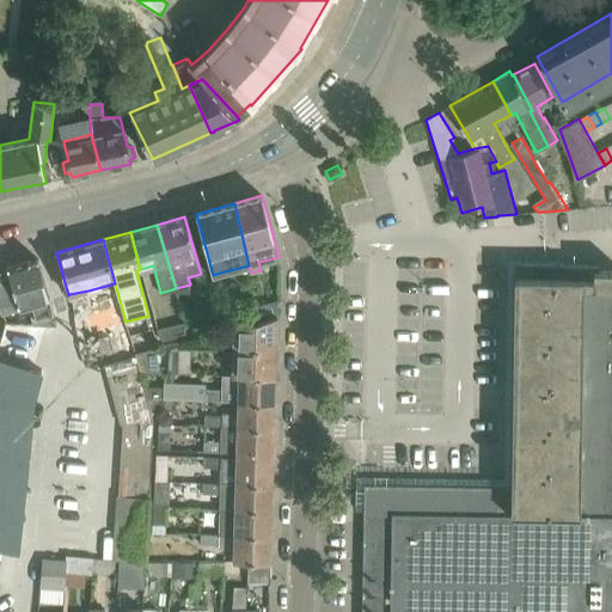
[(56,324),(46,288),(37,259),(37,258),(0,269),(0,307),(1,311),(4,310),(5,310),(22,305),(32,303),(36,316),(31,317),(32,323),(56,324)]
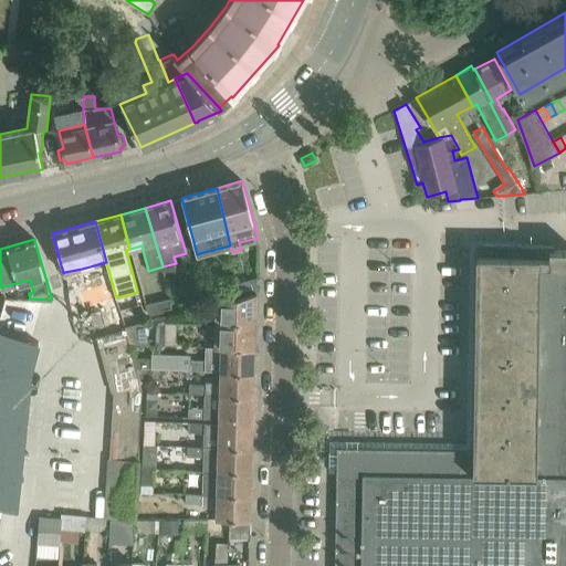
[(336,461),(334,565),(565,565),(565,250),(553,250),(553,245),(477,244),(473,449),(374,448),(363,462),(363,461),(363,460),(363,459),(363,458),(362,457),(362,456),(360,454),(360,453),(359,453),(358,452),(357,451),(356,451),(355,450),(354,450),(353,450),(352,450),(350,449),(349,449),(348,450),(347,450),(346,450),(345,451),(344,451),(343,452),(342,453),(341,454),(341,456),(339,457),(339,458),(338,459),(338,460),(338,461),(337,461),(336,461)]
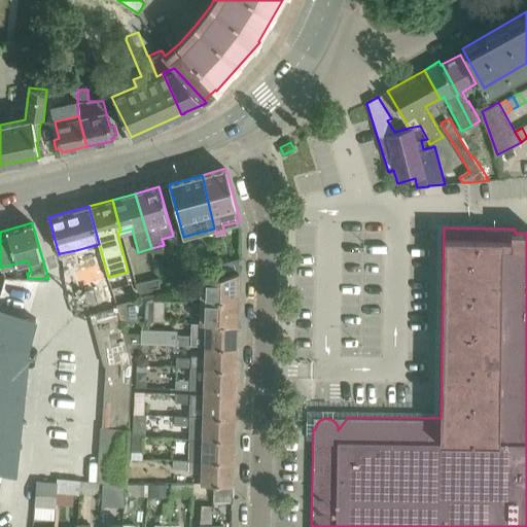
[(239,259),(224,262),(223,264),(225,270),(226,275),(239,272),(239,259)]
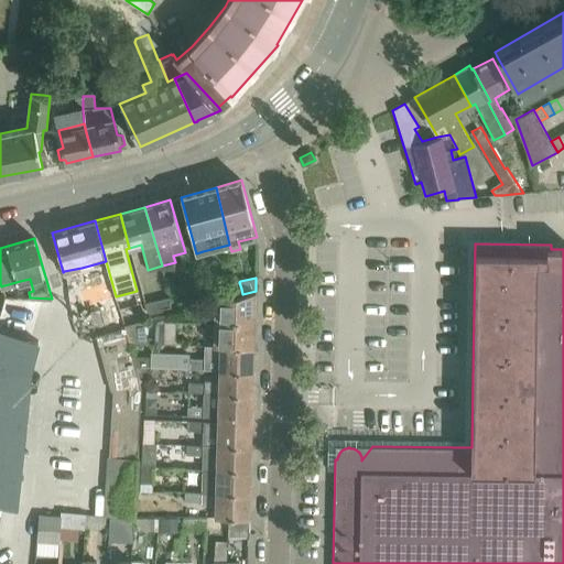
[(108,291),(99,294),(104,307),(112,305),(108,291)]
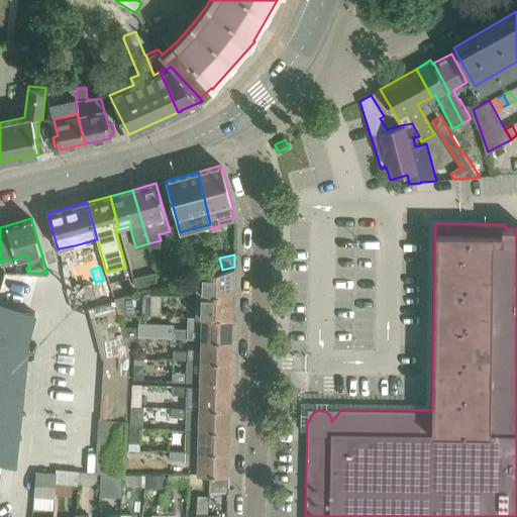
[(196,278),(196,298),(233,299),(234,267),(222,270),(196,277),(196,278)]
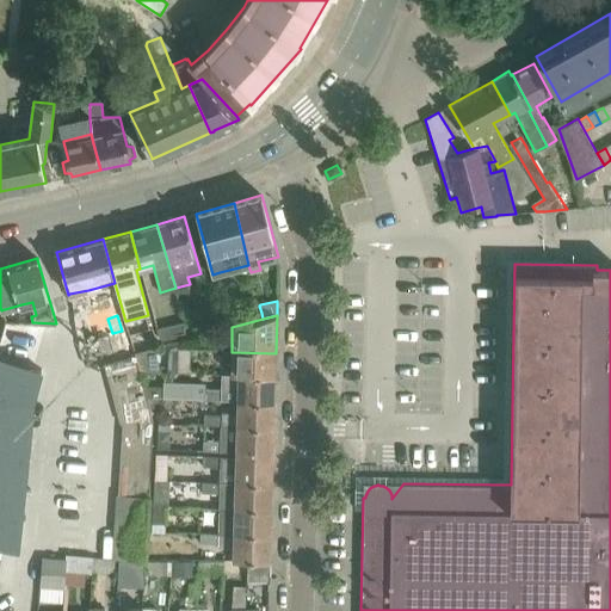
[(107,319),(99,321),(103,335),(112,333),(107,319)]
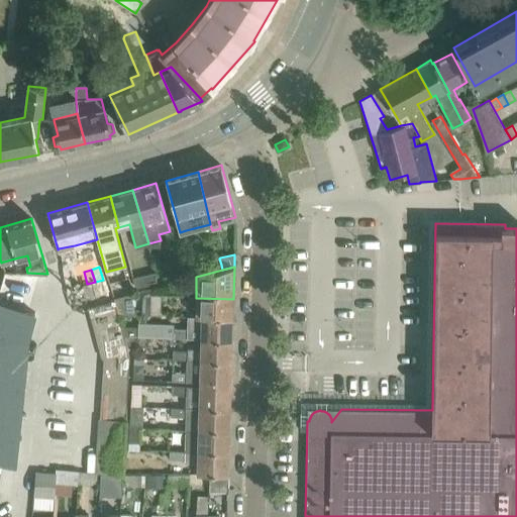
[(157,273),(160,283),(170,281),(167,271),(157,273)]
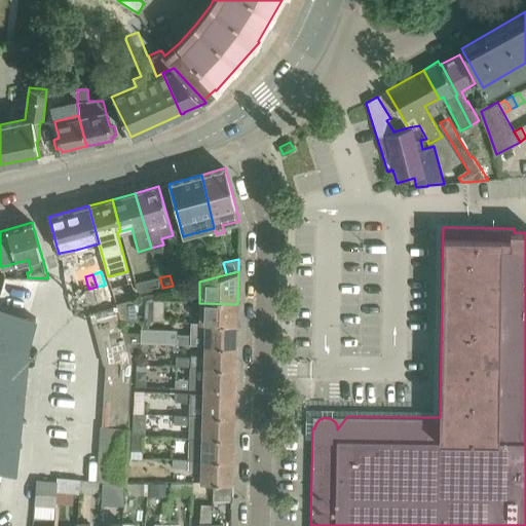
[(85,276),(77,278),(80,291),(88,289),(85,276)]
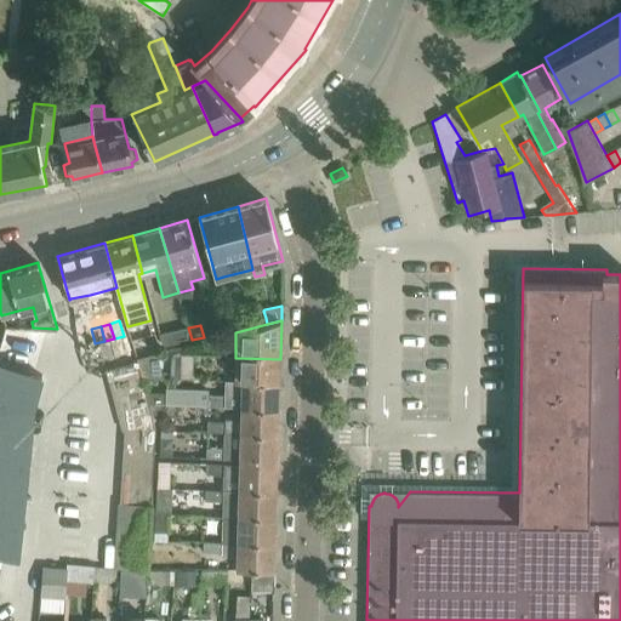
[(163,346),(192,340),(188,328),(159,335),(163,346)]
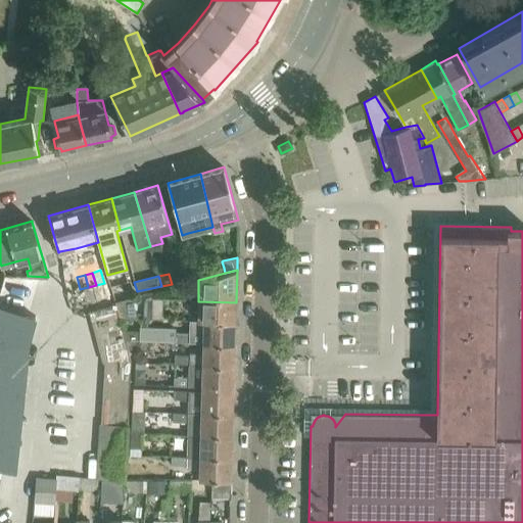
[(114,301),(115,304),(120,318),(137,319),(132,297),(114,301)]
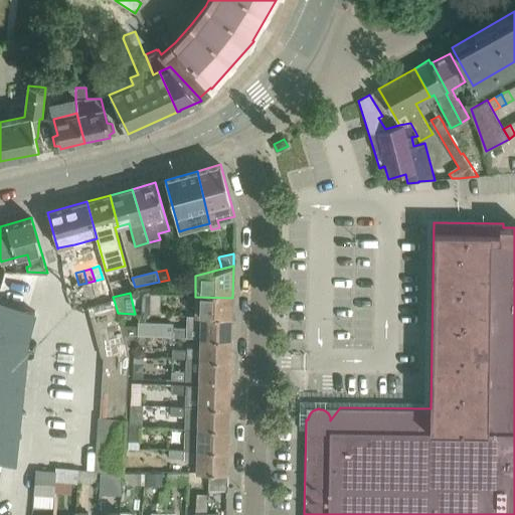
[(140,296),(139,314),(147,314),(148,296),(140,296)]
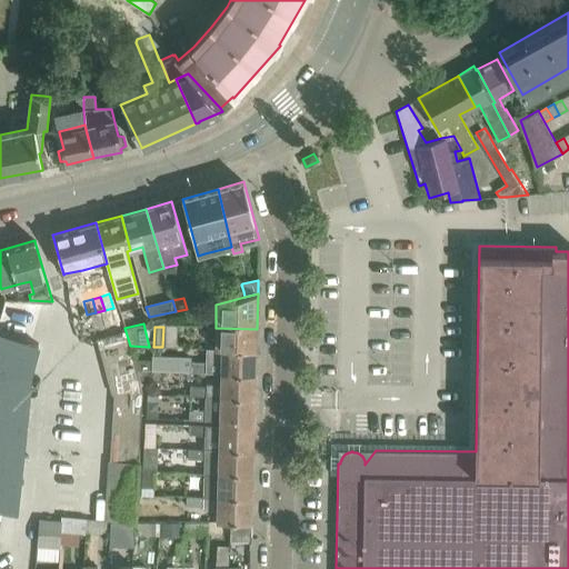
[(163,327),(162,347),(176,347),(178,328),(163,327)]
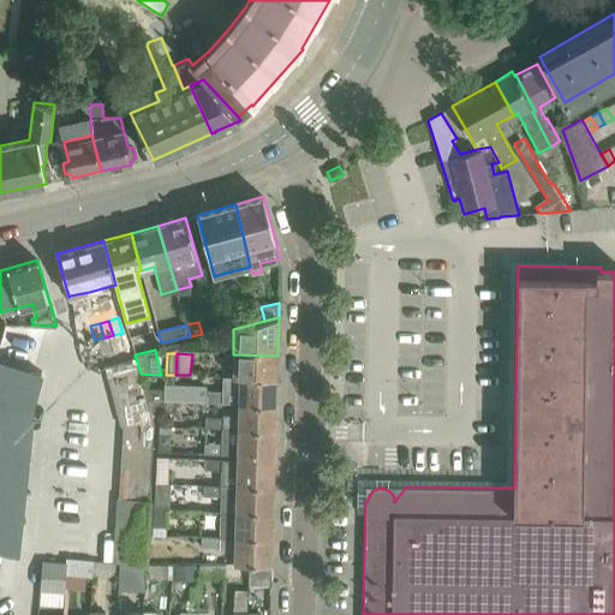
[(276,377),(278,356),(233,354),(232,377),(239,377),(276,377)]
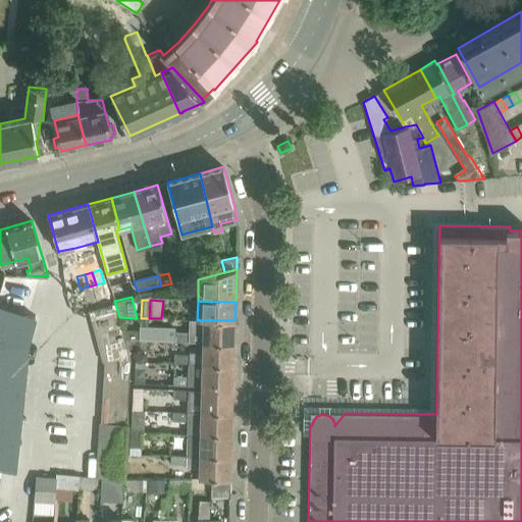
[(115,304),(90,311),(88,311),(88,313),(90,312),(93,324),(119,317),(115,304)]
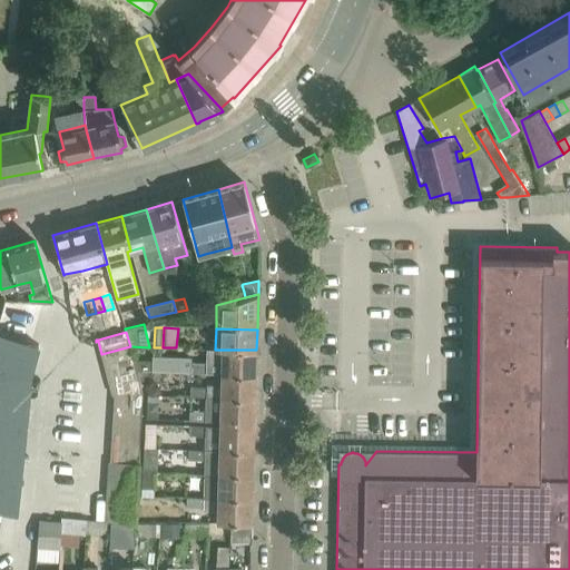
[(0,369),(31,373),(39,344),(0,334),(0,369)]
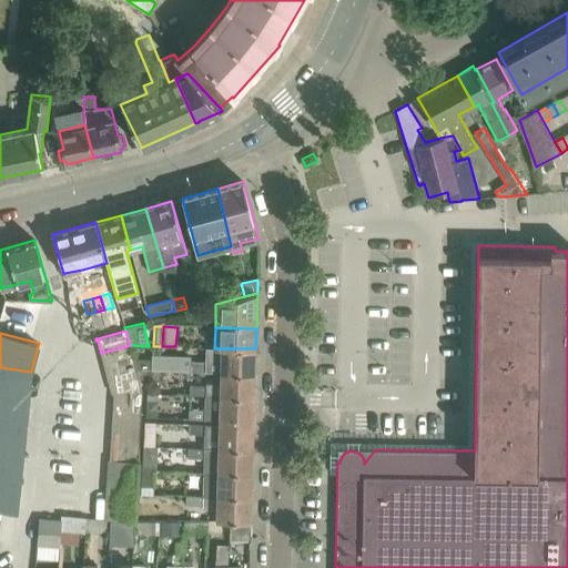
[(133,358),(130,345),(101,353),(105,366),(133,358)]
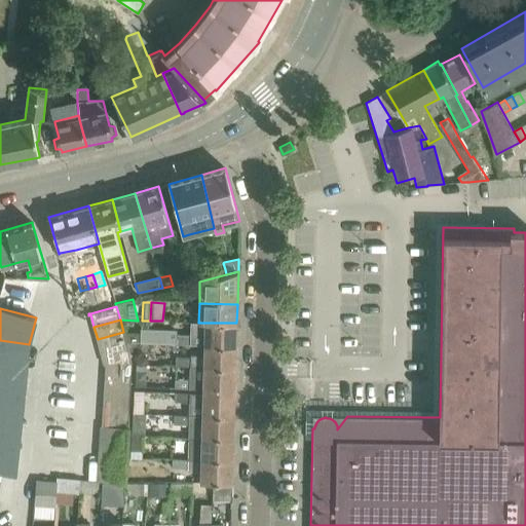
[(139,342),(203,345),(236,346),(236,323),(204,323),(198,323),(190,322),(189,335),(177,335),(177,330),(140,329),(140,332),(139,342)]
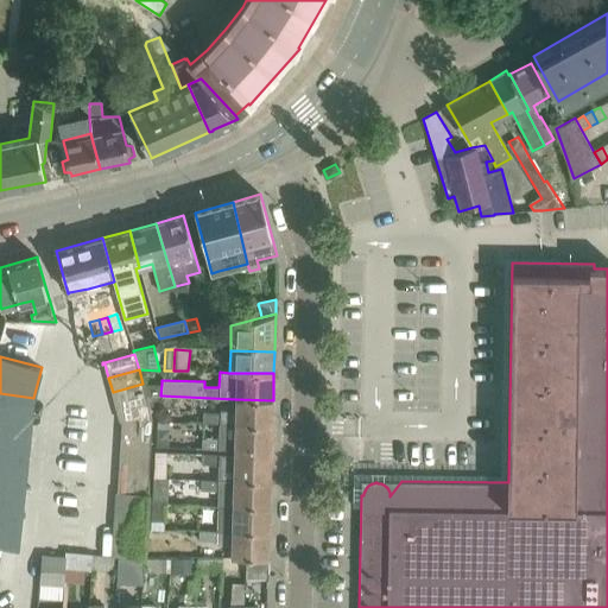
[(113,392),(116,406),(147,398),(146,396),(143,384),(113,392)]
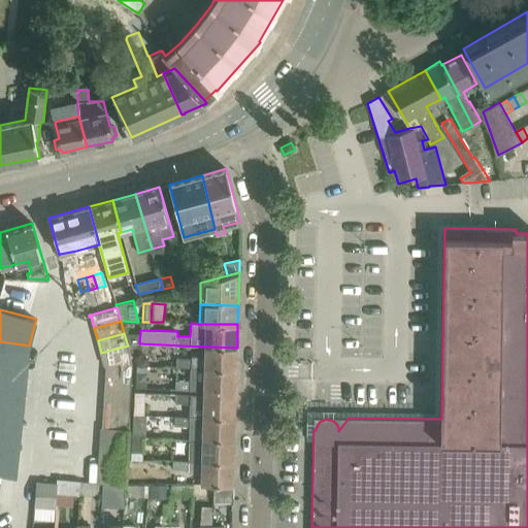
[(127,343),(139,343),(140,333),(124,333),(127,343)]
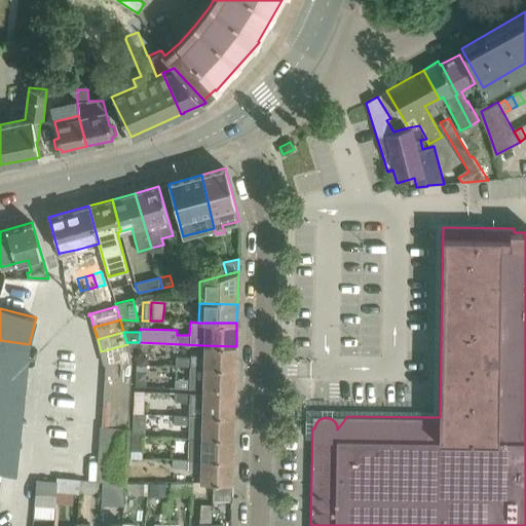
[(0,367),(27,370),(29,344),(0,340),(0,367)]
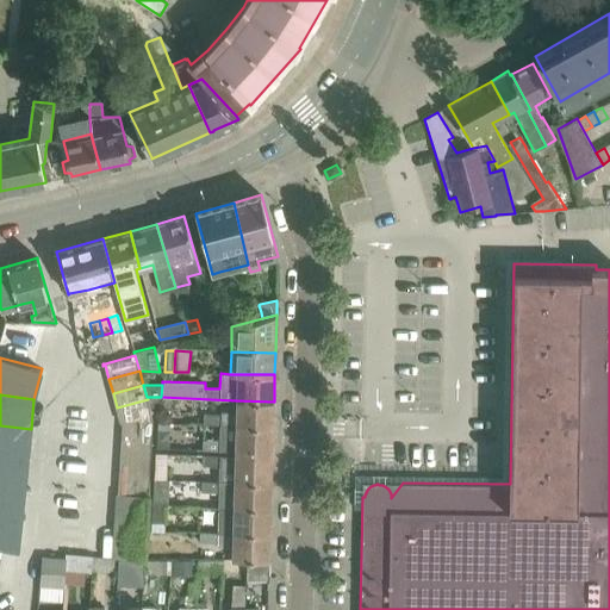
[(123,422),(123,423),(150,415),(148,399),(117,408),(120,422),(123,422)]
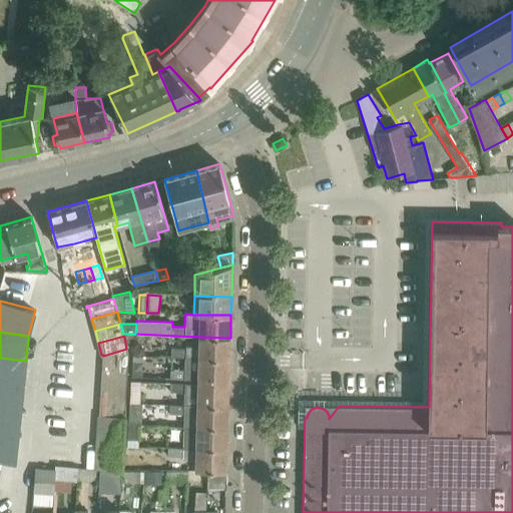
[(170,357),(184,357),(198,357),(229,358),(230,338),(198,337),(198,348),(185,347),(185,349),(170,349),(170,357)]
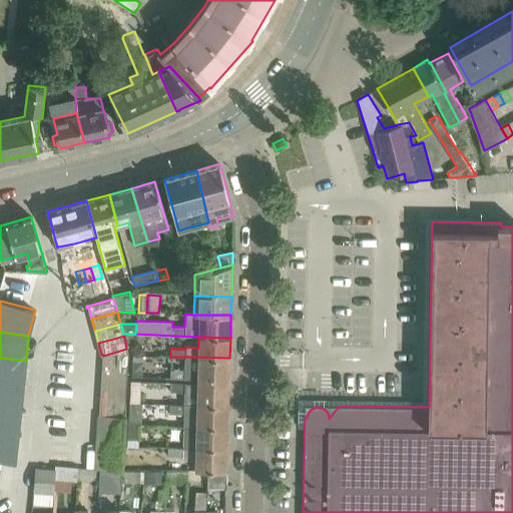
[(127,356),(126,349),(103,356),(102,367),(127,369),(127,356)]
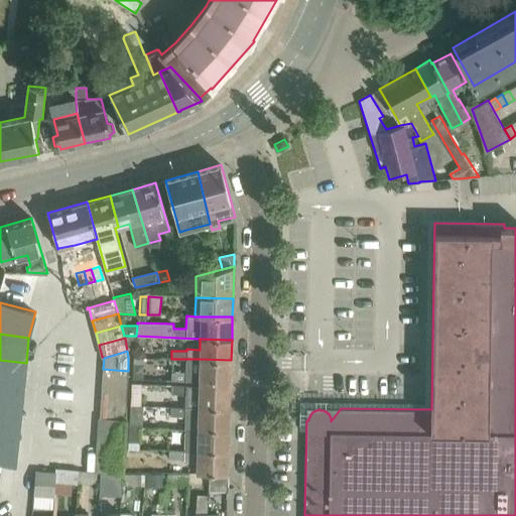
[(132,358),(131,380),(143,380),(144,358),(132,358)]
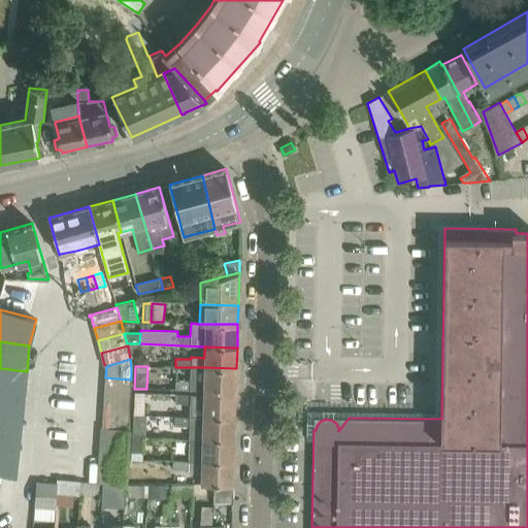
[(174,390),(203,391),(203,393),(235,394),(236,368),(204,367),(190,367),(190,382),(174,382),(174,390)]
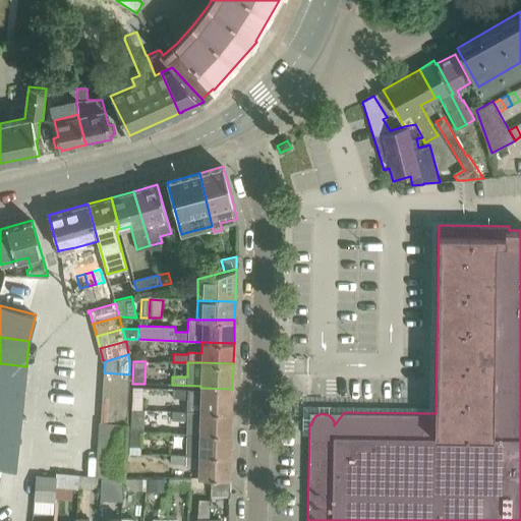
[(0,389),(23,392),(26,366),(0,363),(0,389)]
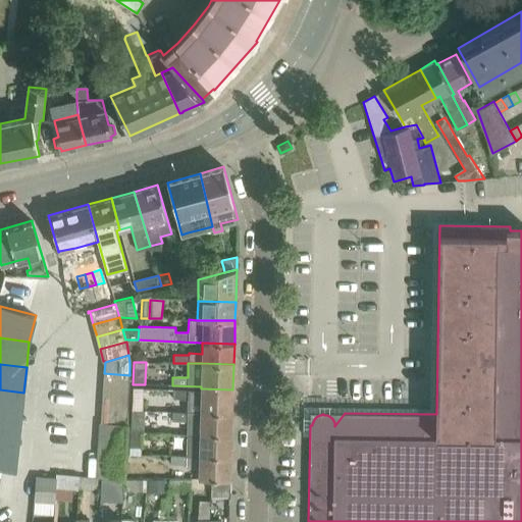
[(104,373),(104,385),(128,387),(129,375),(104,373)]
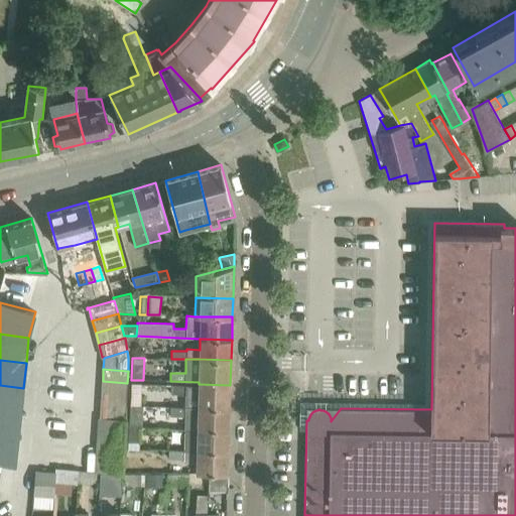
[(126,395),(127,383),(103,381),(102,393),(126,395)]
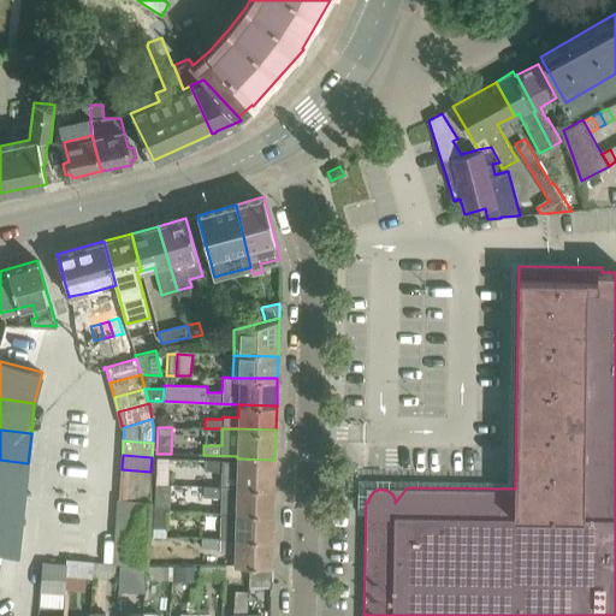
[(274,460),(237,458),(237,462),(203,461),(203,471),(220,471),(220,486),(274,489),(274,460)]
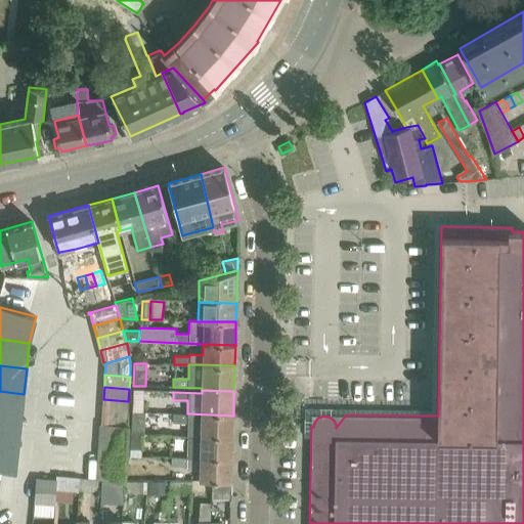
[(0,418),(20,420),(24,394),(0,391),(0,418)]
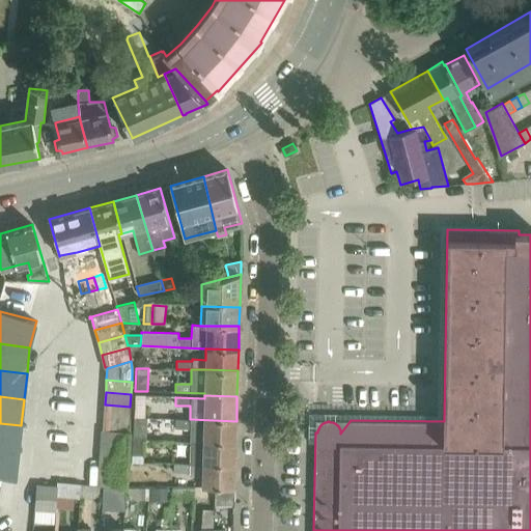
[(135,396),(133,418),(145,418),(145,404),(145,396),(135,396)]
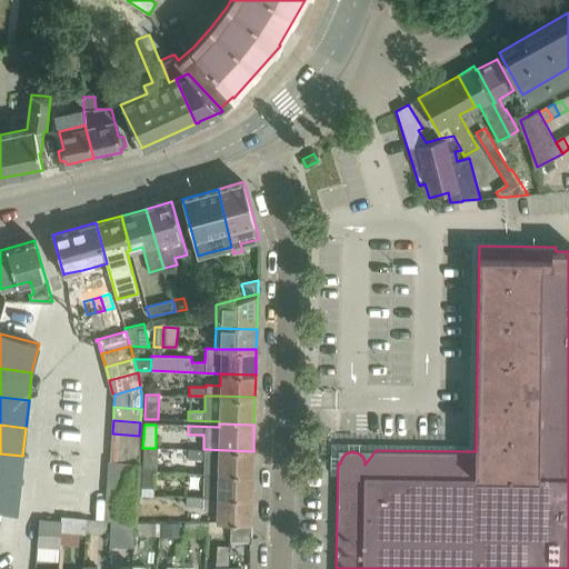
[(112,433),(111,447),(138,449),(139,436),(112,433)]
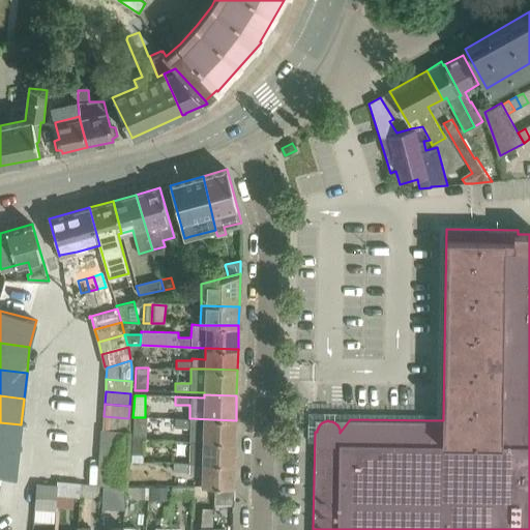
[(104,416),(104,429),(128,430),(128,418),(104,416)]
